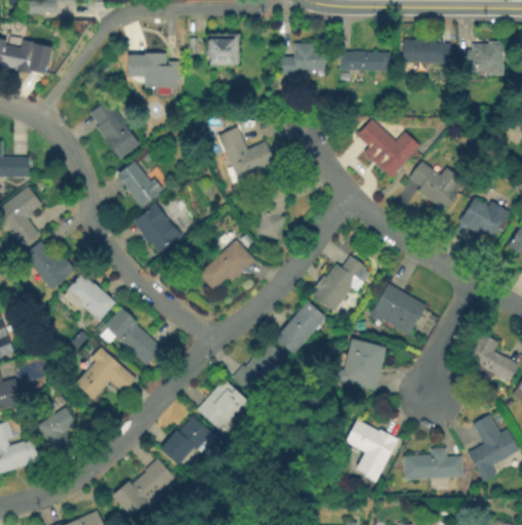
[(28,15),(28,2),(43,2),(43,0),(103,0),(103,5),(57,5),(57,15),(28,15)]
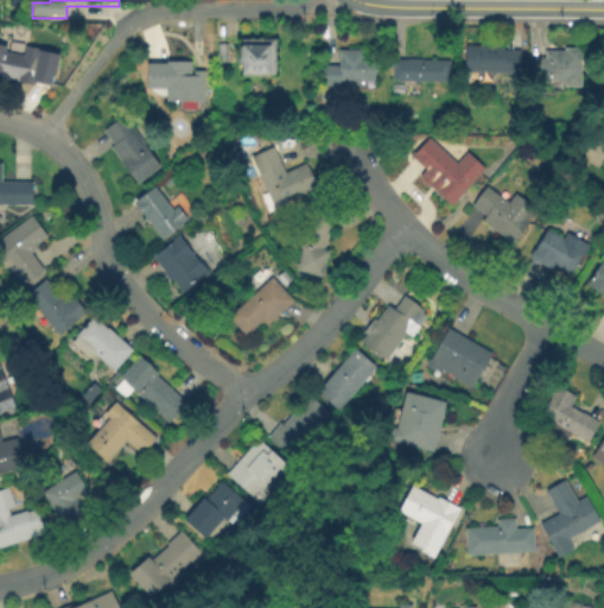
[(229,59),(220,59),(220,40),(229,40),(229,59)]
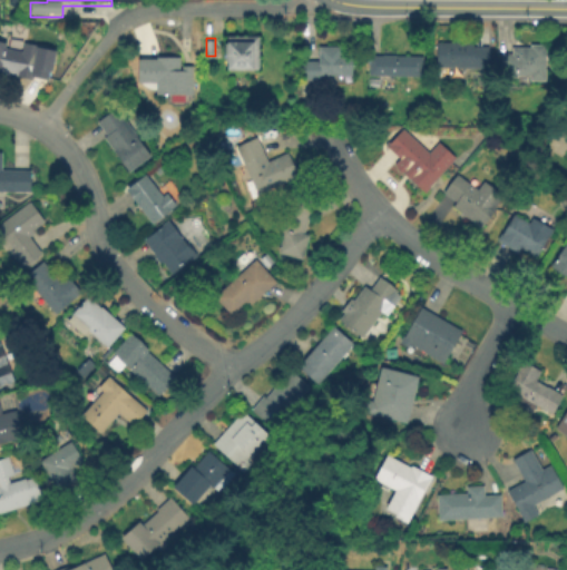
[(260,74),(230,74),(230,65),(225,65),(225,48),(228,48),(228,38),(260,38),(260,74)]
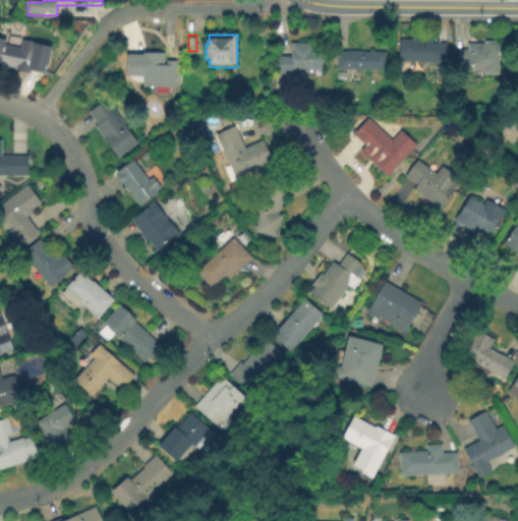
[(448,63),(399,64),(399,41),(435,40),(435,45),(447,44),(448,63)]
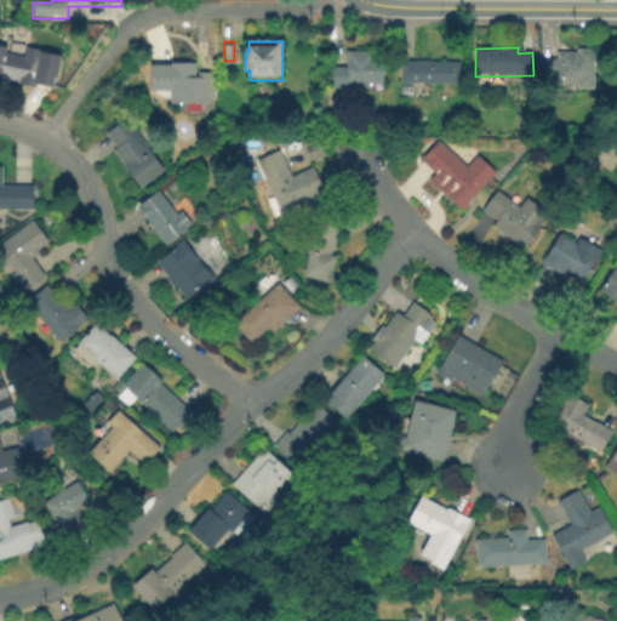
[(547,85),(547,62),(559,62),(559,55),(576,55),(576,49),(595,49),(596,91),(578,91),(578,85),(547,85)]
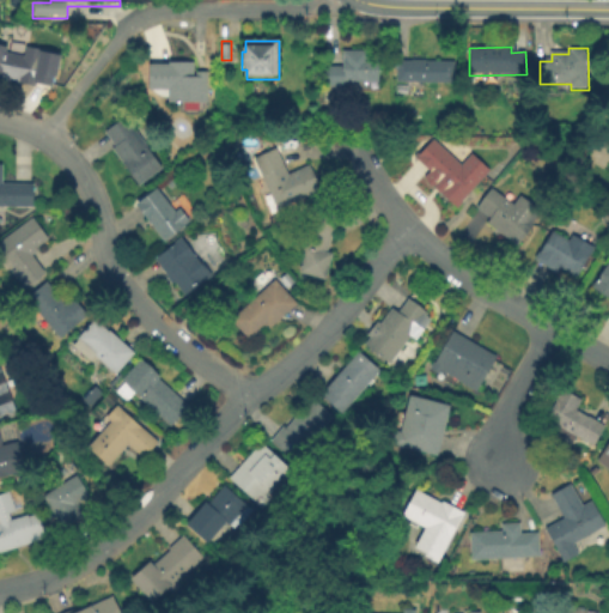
[(38,85),(22,82),(20,85),(0,80),(0,50),(44,60),(38,85)]
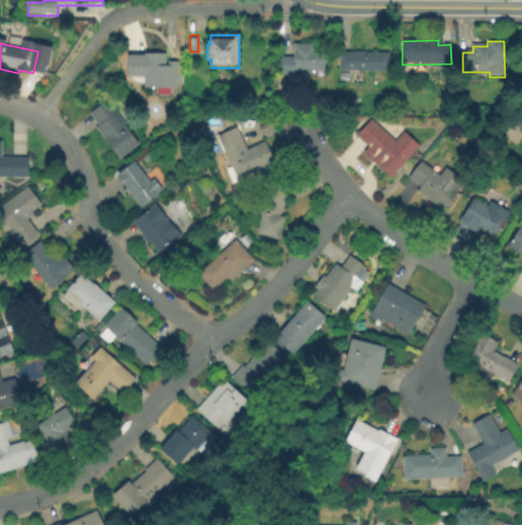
[(279,77),(279,57),(293,57),(294,44),(317,45),(316,53),(326,53),(325,73),(297,72),(297,77),(279,77)]
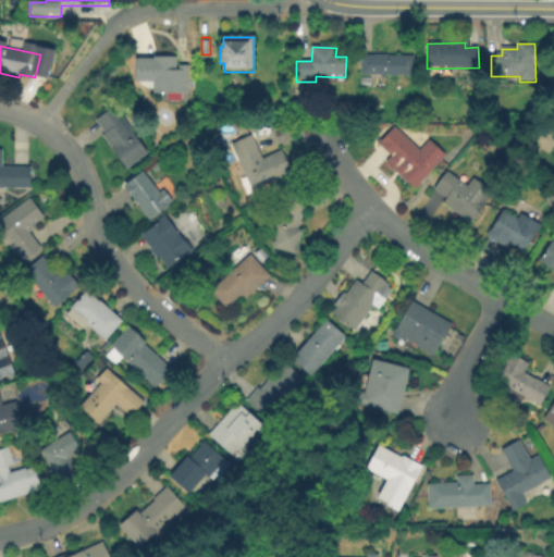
[(360,76),(361,57),(410,58),(409,77),(360,76)]
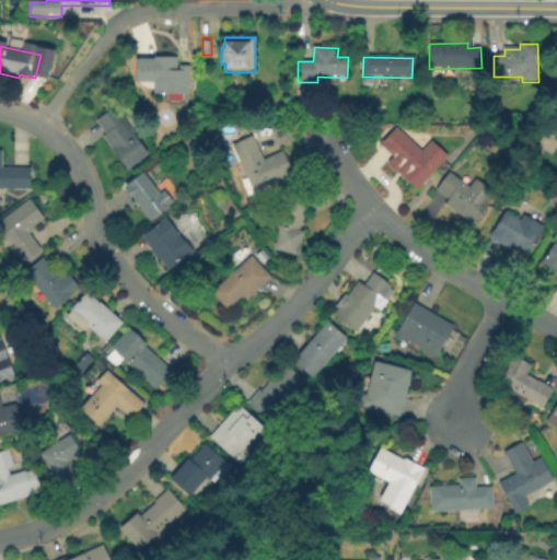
[(189,96),(154,97),(154,59),(177,59),(177,76),(189,76),(189,96)]
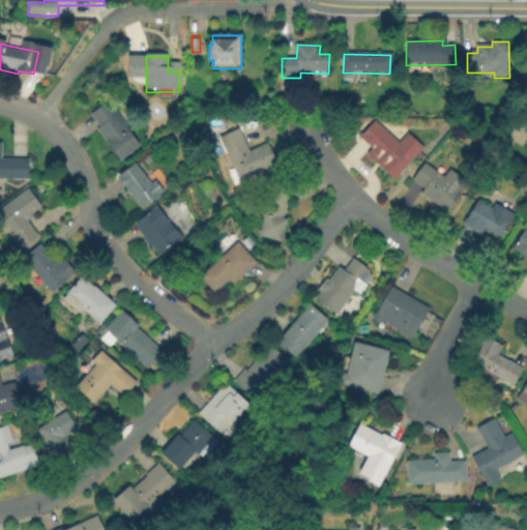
[(186,101),(185,109),(178,108),(179,100),(186,101)]
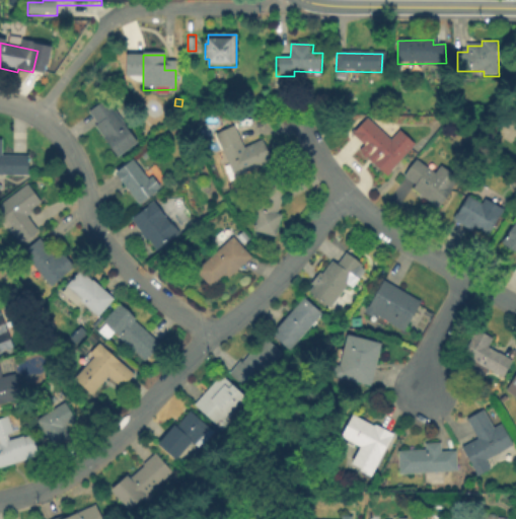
[(119,158),(96,129),(98,127),(89,115),(106,101),(138,143),(119,158)]
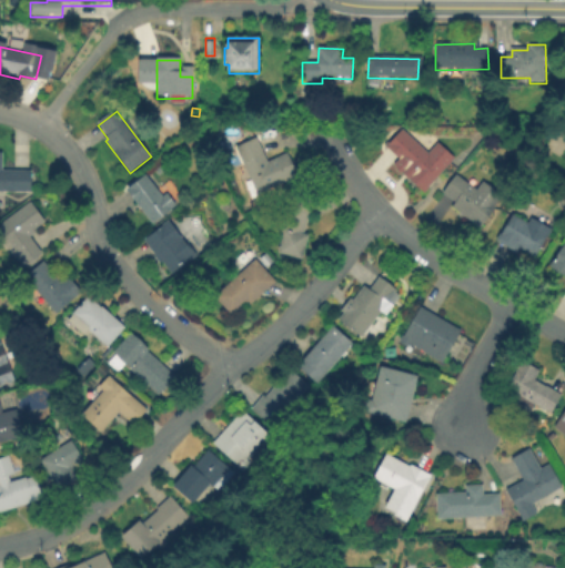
[(426,193),(393,164),(400,158),(385,146),(401,129),(427,151),(437,140),(457,156),(426,193)]
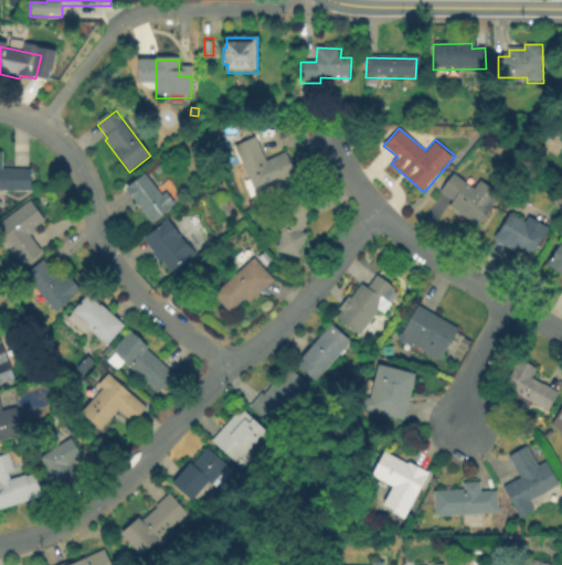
[(256,194),(234,147),(255,137),(265,160),(288,149),(299,173),(256,194)]
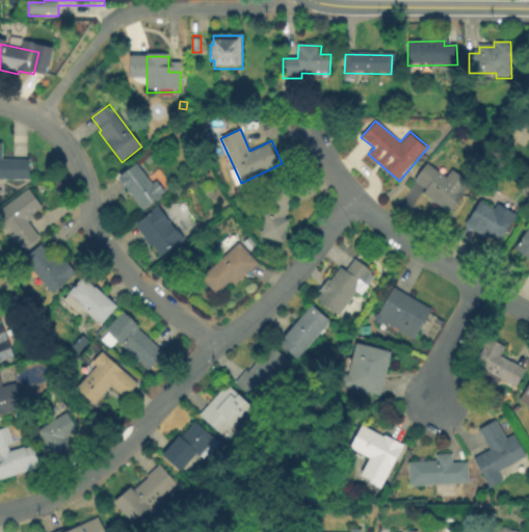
[(30,181),(1,181),(1,186),(0,185),(0,142),(2,143),(2,159),(30,160),(30,181)]
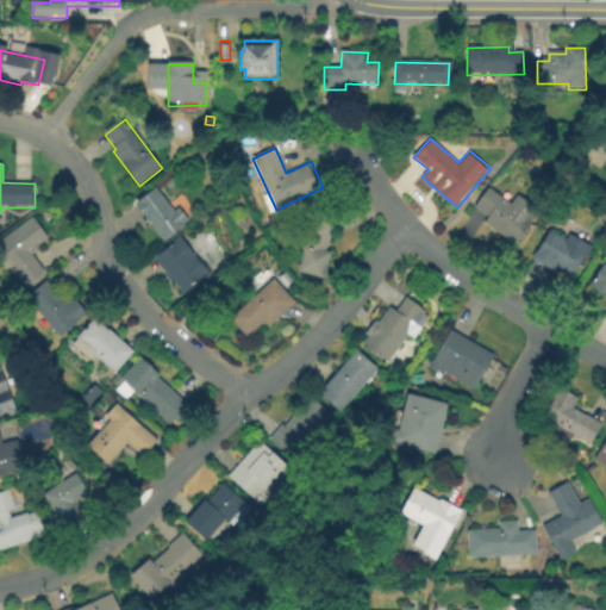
[(180,182),(173,187),(168,182),(175,176),(180,182)]
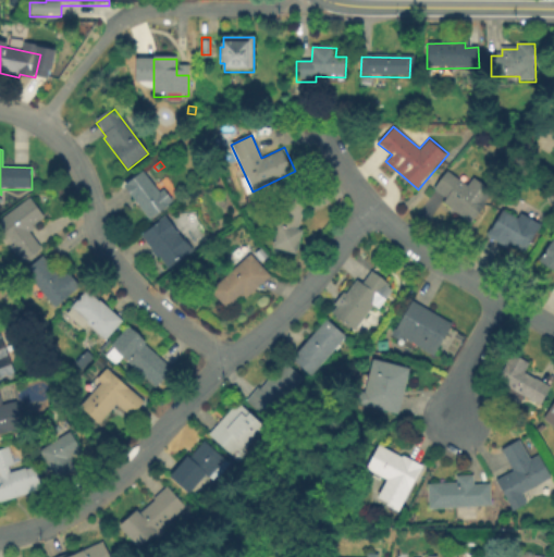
[(173,201),(151,220),(124,187),(143,172),(160,193),(163,189),(173,201)]
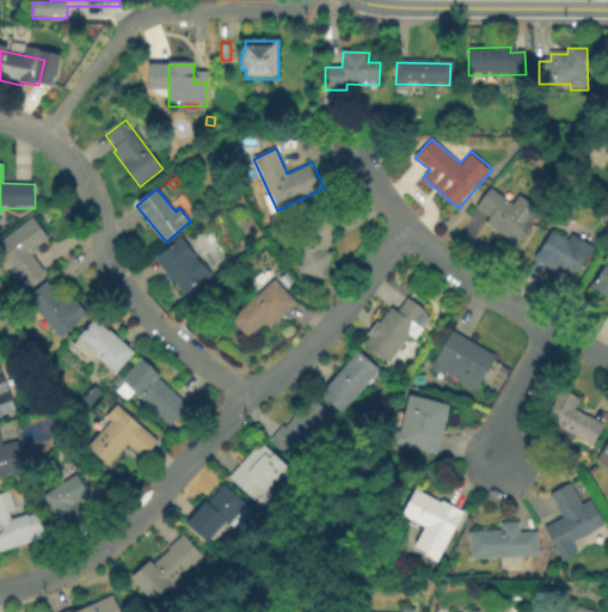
[(521,248),(486,224),(491,218),(477,208),(489,189),(513,204),(519,196),(544,213),(521,248)]
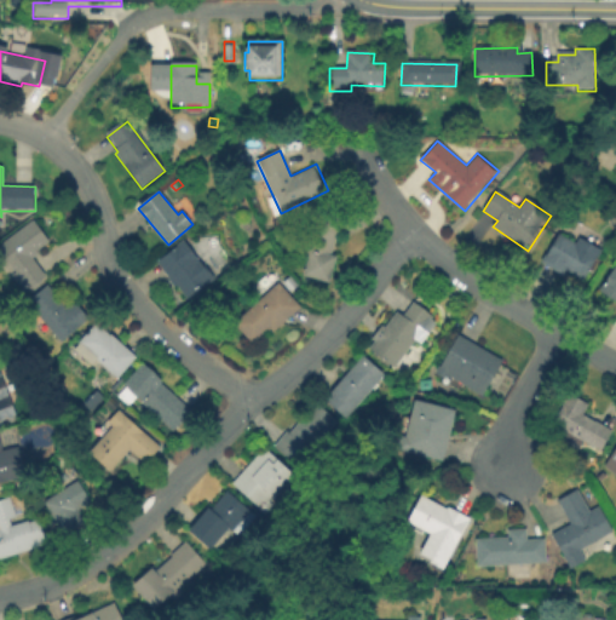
[(330,282),(303,274),(309,256),(303,253),(317,207),(343,216),(332,253),(339,256),(330,282)]
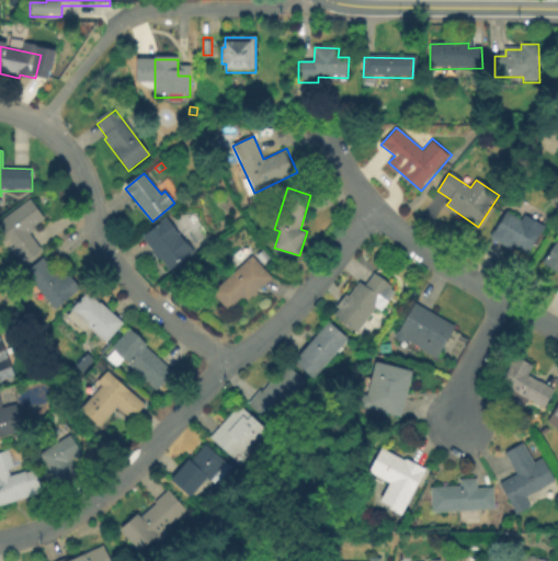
[(23,267),(9,250),(14,247),(0,228),(0,221),(29,199),(45,220),(30,232),(44,251),(23,267)]
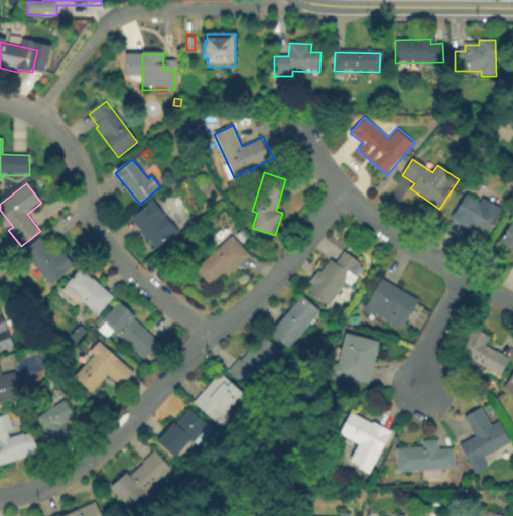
[(487,233),(471,223),(468,228),(451,218),(466,192),(499,212),(487,233)]
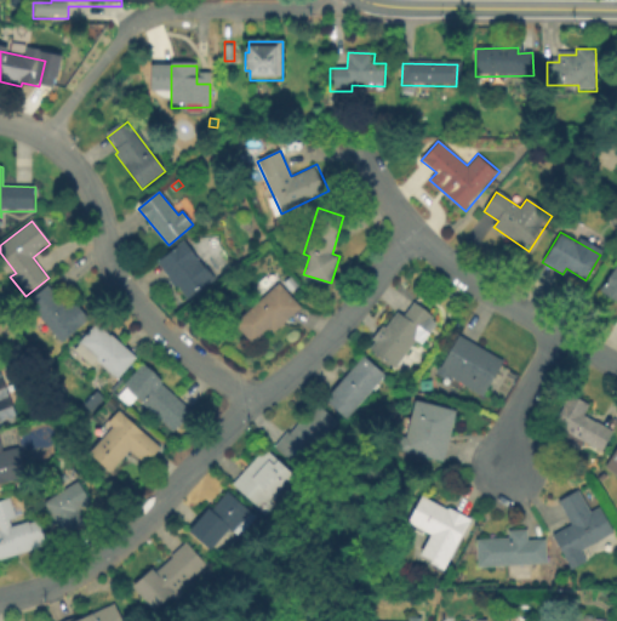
[(187,300),(158,262),(184,241),(201,263),(204,262),(216,278),(187,300)]
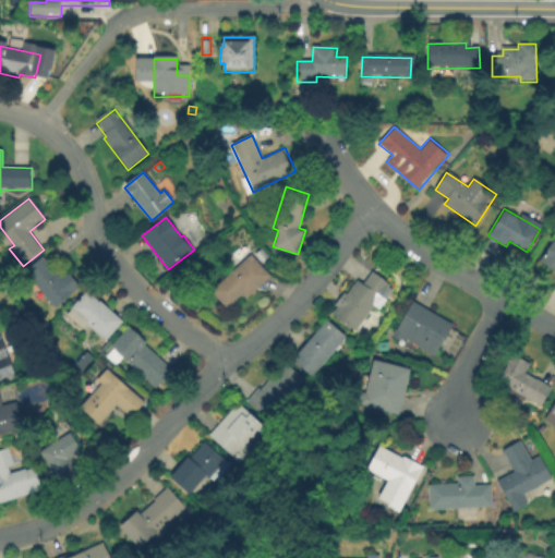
[(554,267),(542,261),(554,241),(554,267)]
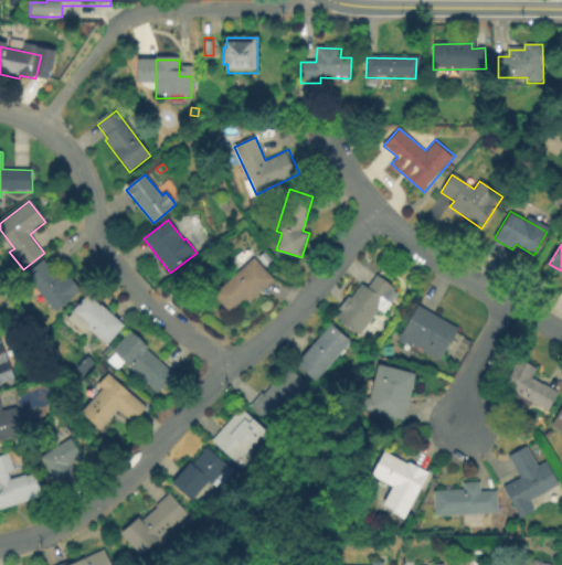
[(273,259),(266,266),(258,257),(265,252),(273,259)]
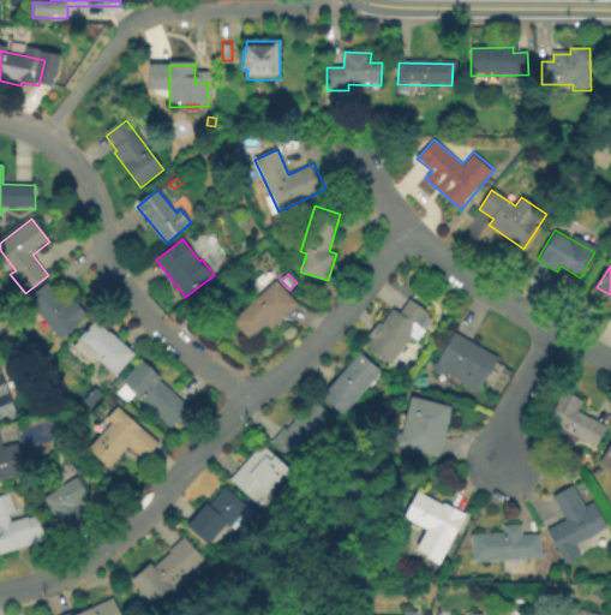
[(271,330),(265,324),(251,339),(232,320),(276,279),(299,304),(271,330)]
